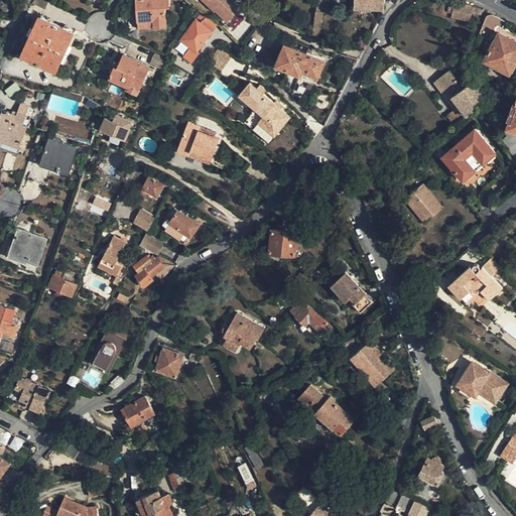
[(43,0),(32,0),(32,2),(45,8),(48,2),(43,0)]
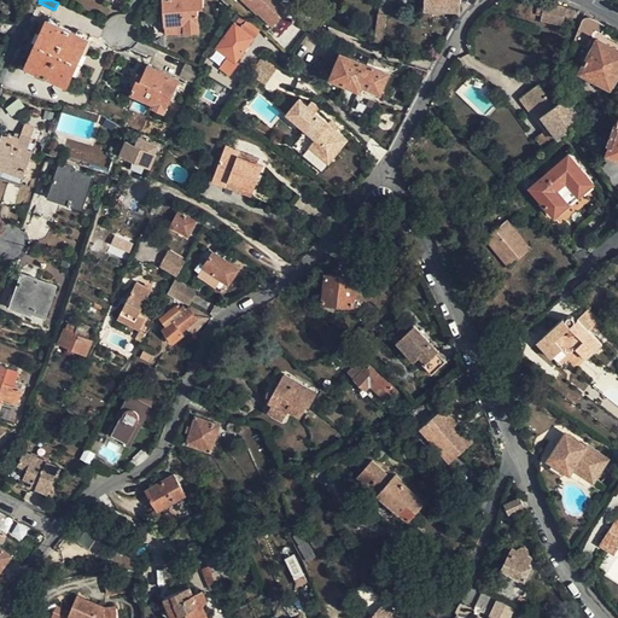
[(203,0),(163,0),(165,34),(200,31),(198,9),(204,9),(203,0)]
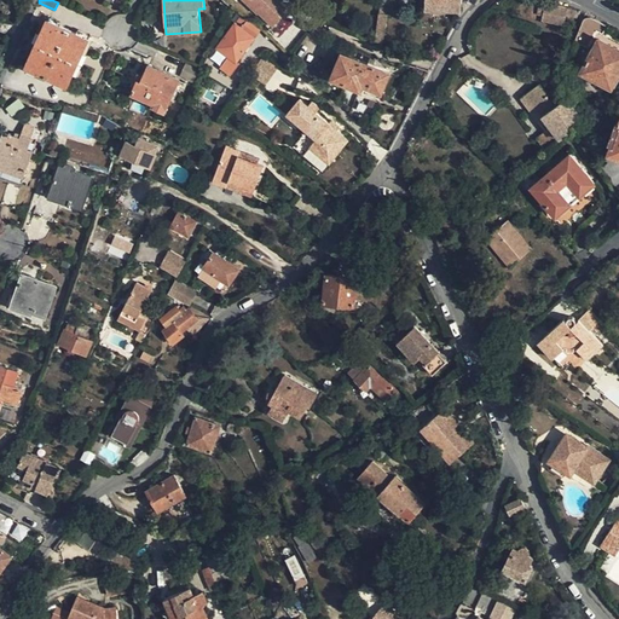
[(258,12),(259,11),(260,10),(249,0),(247,0),(247,1),(258,12)]
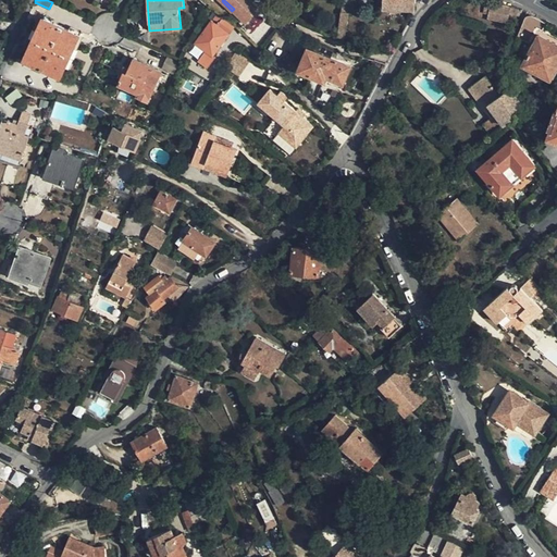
[(224,0),(234,9),(233,10),(245,23),(260,8),(251,0),(224,0)]
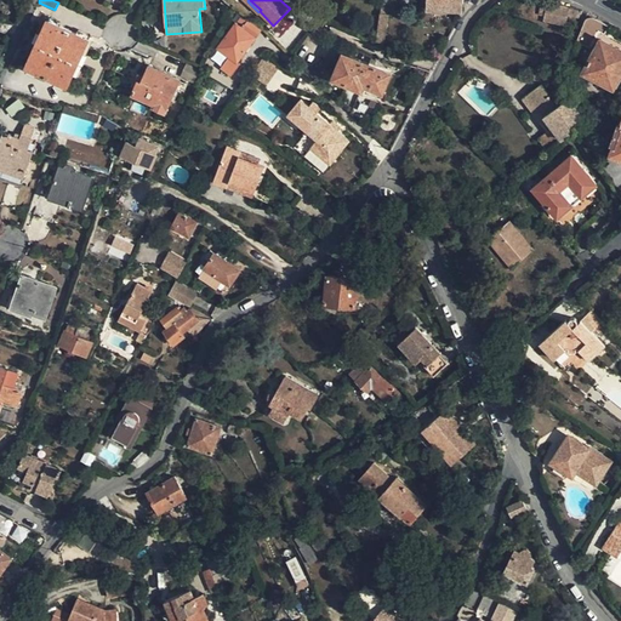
[(449,0),(449,10),(462,10),(462,0),(449,0)]
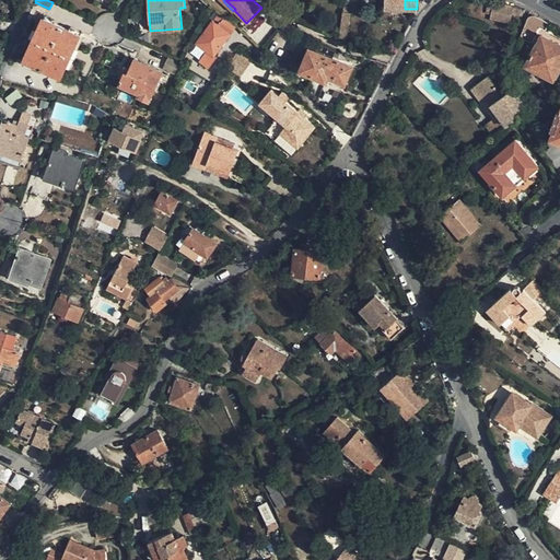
[(514,6),(493,1),(490,19),(511,22),(513,11),(514,6)]
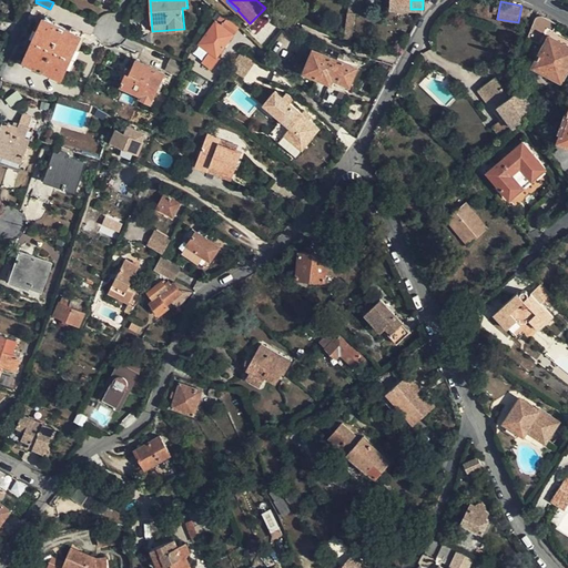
[(523,6),(521,6),(520,11),(529,16),(531,10),(530,10),(523,6)]
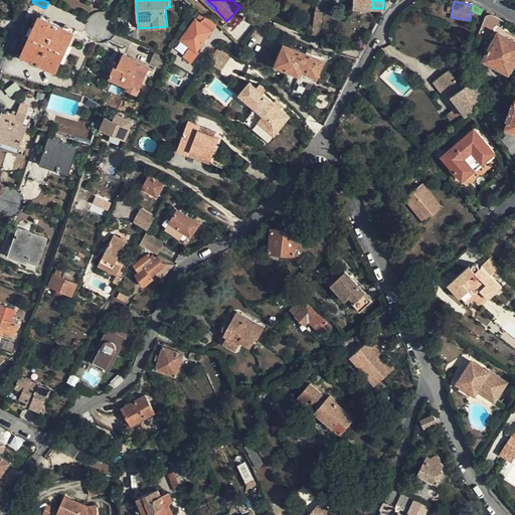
[(310,37),(317,41),(323,12),(321,12),(315,11),(310,37)]
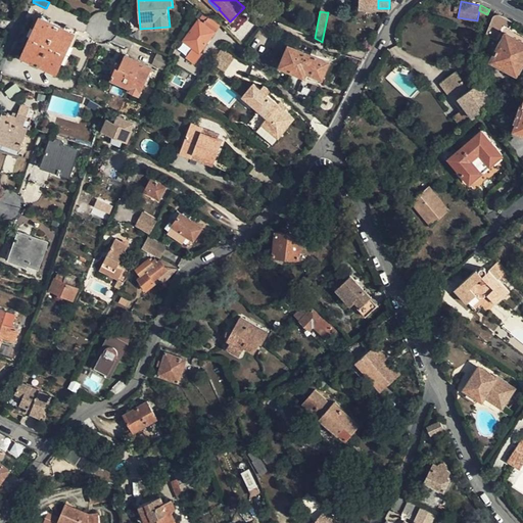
[(199,52),(220,26),(203,13),(201,17),(205,20),(204,22),(199,18),(183,40),(193,48),(186,58),(194,64),(201,54),(199,52)]
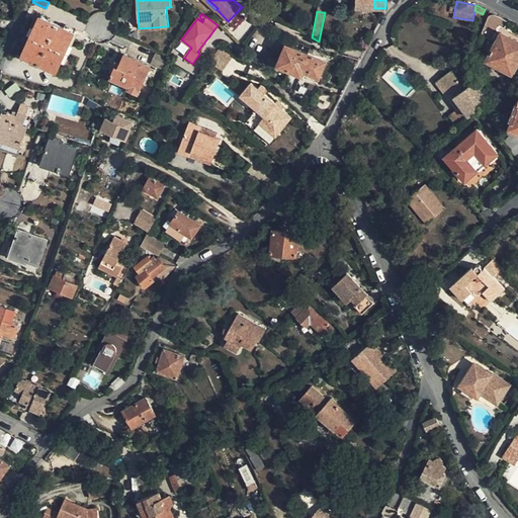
[(506,20),(494,14),(489,15),(481,33),(496,41),(486,60),(511,73),(517,61),(517,39),(501,31),(507,20),(506,20)]
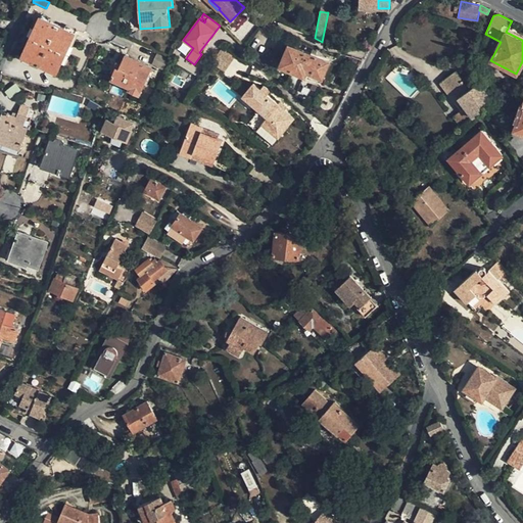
[(69,43),(75,32),(40,16),(35,27),(36,28),(29,44),(28,43),(22,55),(57,70),(62,59),(61,58),(68,42),(69,43)]
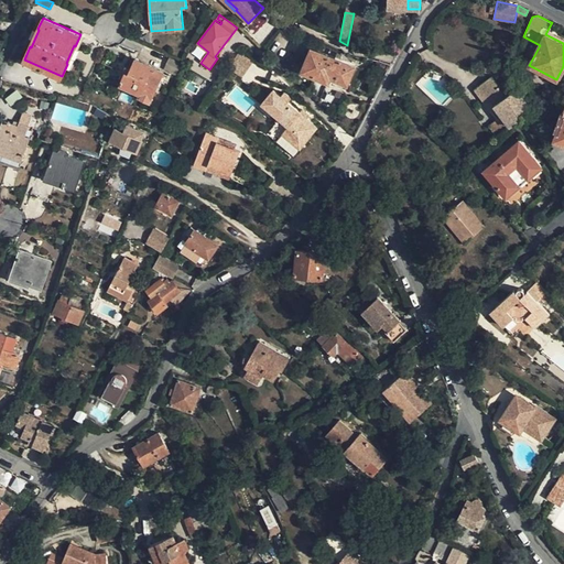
[(302,69),(329,80),(332,76),(348,84),(356,65),(312,47),(308,55),(299,51),(293,64),(303,68),(302,69)]
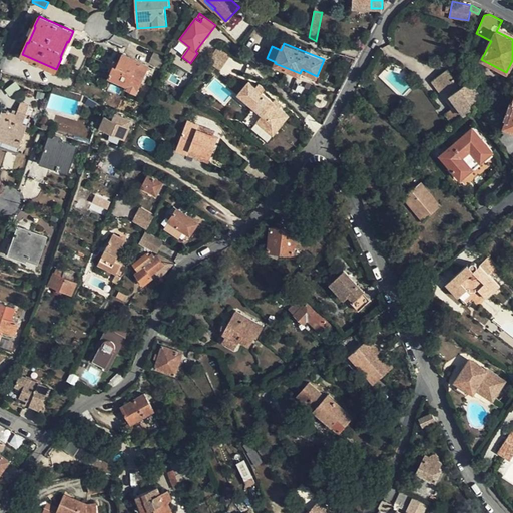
[(230,57),(219,49),(209,62),(221,70),(230,57)]
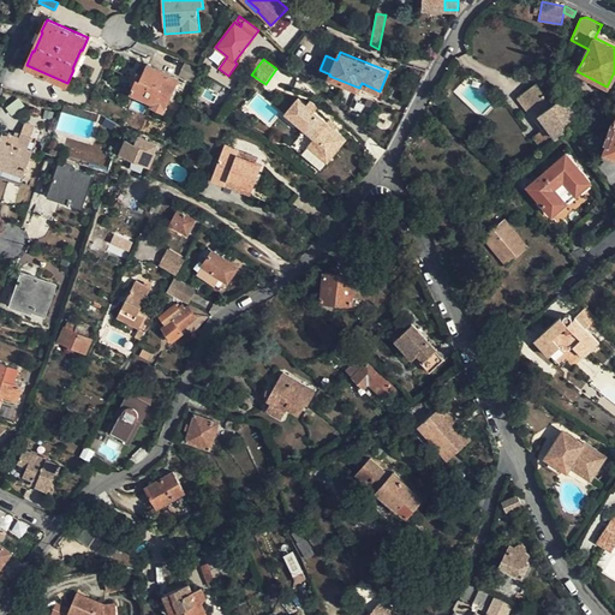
[(192,83),(198,70),(185,63),(179,76),(192,83)]
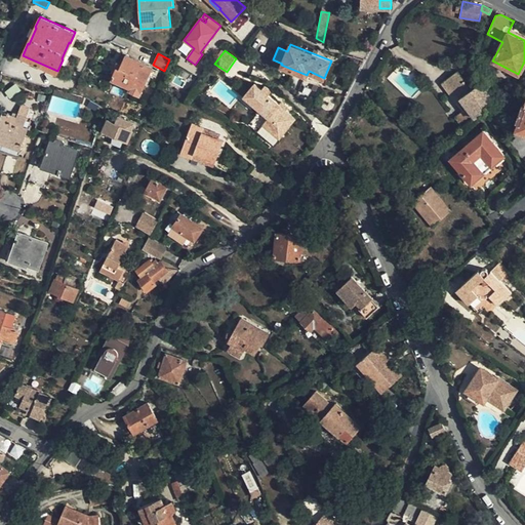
[(140,93),(153,67),(126,54),(120,68),(117,67),(112,79),(130,87),(129,88),(140,93)]
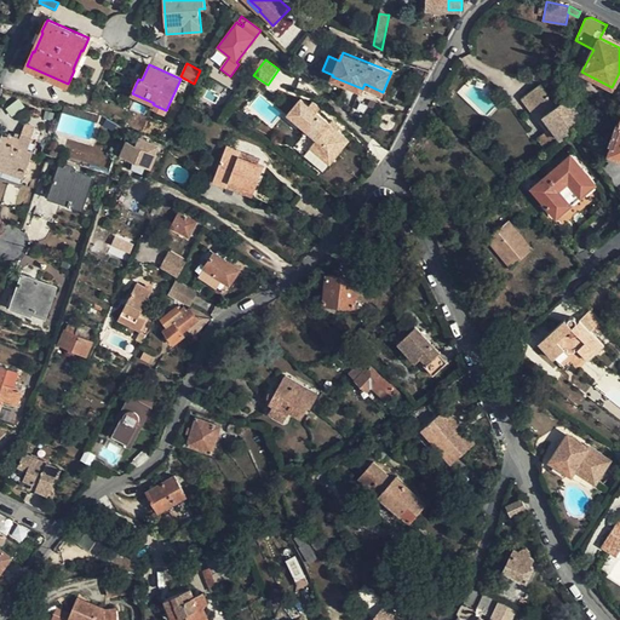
[(540,82),(521,98),(547,131),(552,127),(561,138),(574,130),(570,124),(581,115),(568,98),(557,87),(549,93),(540,82)]
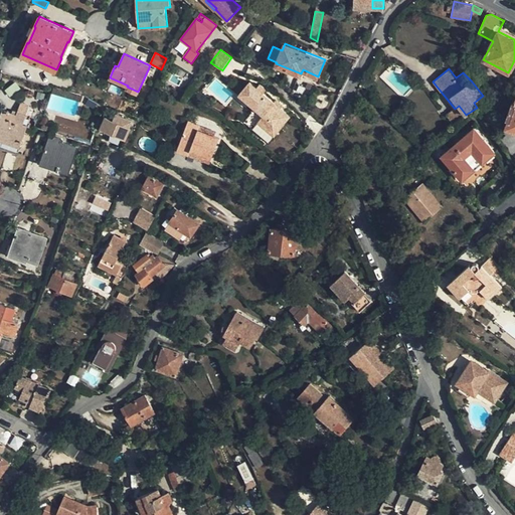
[(320,76),(318,76),(303,69),(301,73),(301,74),(318,82),(320,76)]
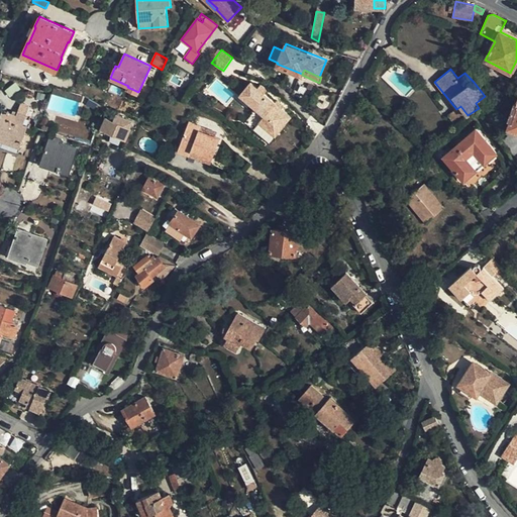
[(249,81),(239,93),(254,107),(262,114),(257,120),(273,134),(289,116),(280,108),(274,103),(274,102),(263,92),(266,89),(259,84),(255,86),(249,81)]
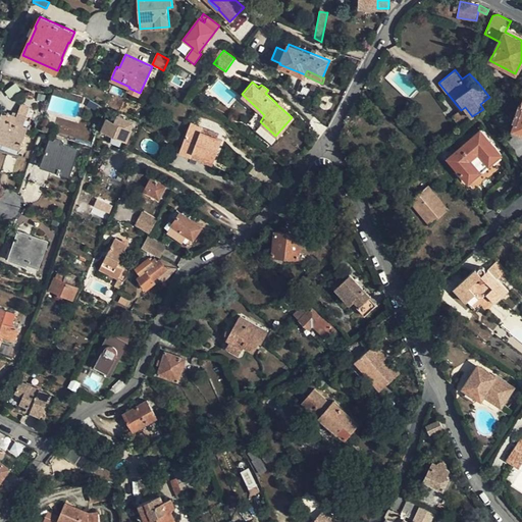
[(45,102),(46,95),(39,94),(37,100),(45,102)]
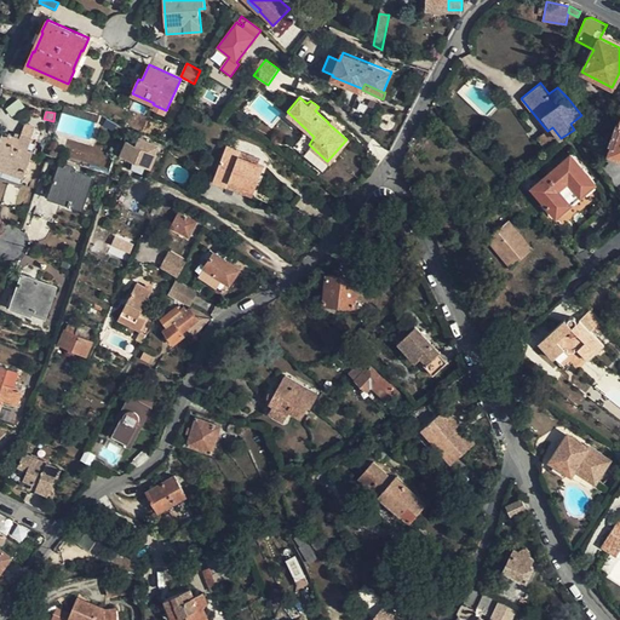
[(332,119),(328,122),(328,124),(336,130),(339,126),(332,119)]
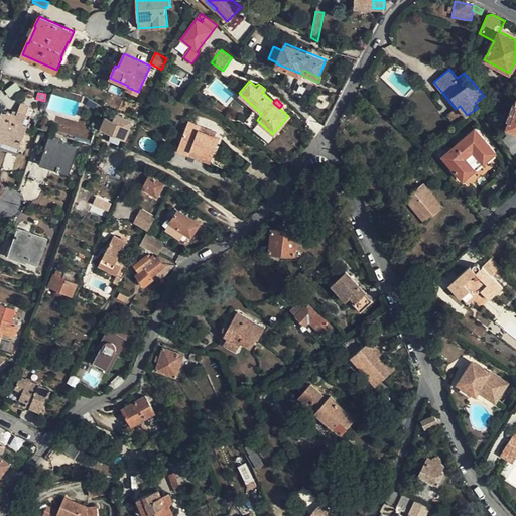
[(513,103),(507,118),(510,118),(507,126),(515,129),(515,101),(515,104),(513,103)]
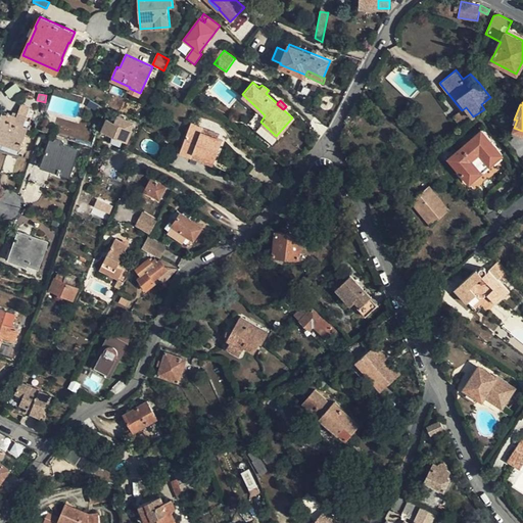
[(270,143),(276,136),(260,122),(265,115),(257,108),(246,122),(270,143)]
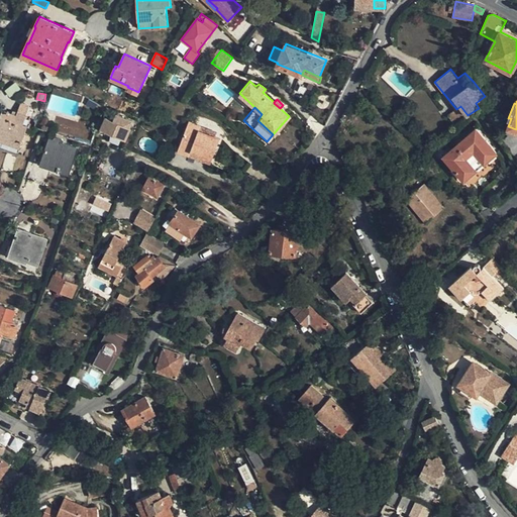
[(17,115),(2,110),(0,116),(0,139),(20,146),(28,124),(24,123),(27,115),(17,112),(17,115)]
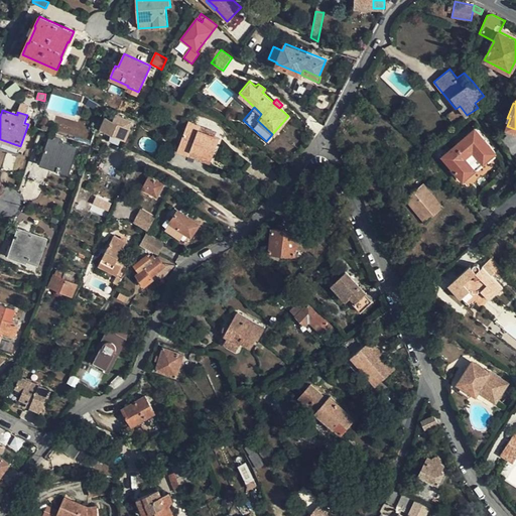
[(102,127),(112,131),(122,136),(127,138),(131,127),(130,127),(133,119),(117,113),(114,120),(106,117),(102,127)]
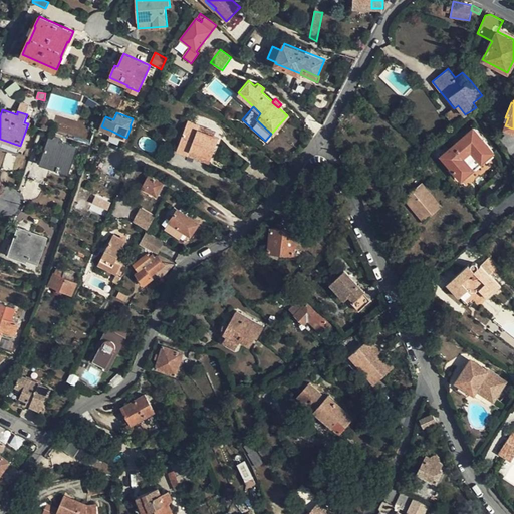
[(200,125),(188,121),(177,150),(188,154),(190,150),(211,158),(219,138),(214,136),(198,131),(200,125)]
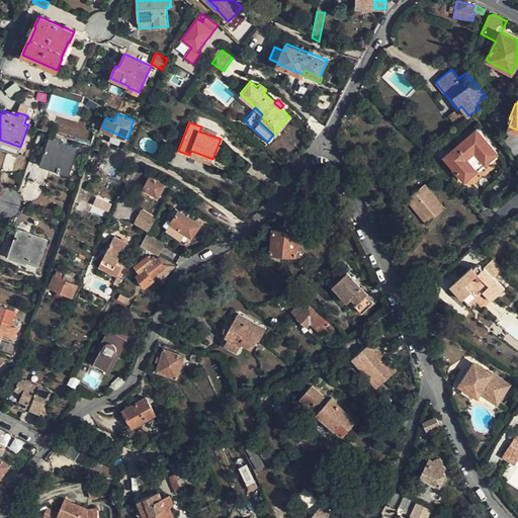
[(217,133),(201,126),(199,132),(216,137),(217,133)]
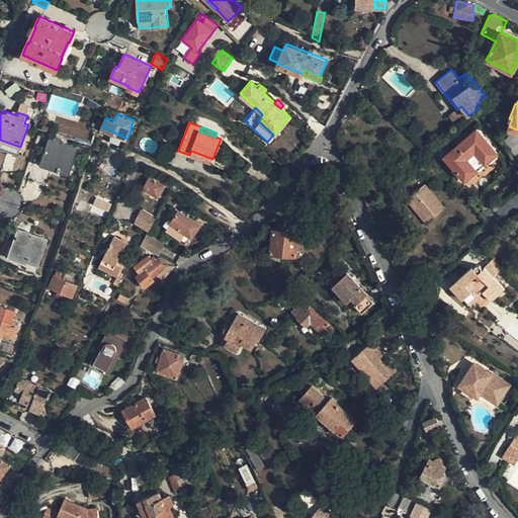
[(517,135),(517,130),(509,126),(507,131),(517,135)]
